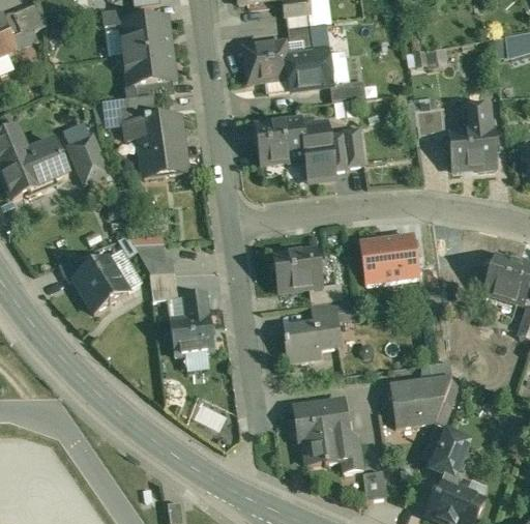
[(283,0),(285,17),(310,12),(307,0),(283,0)]
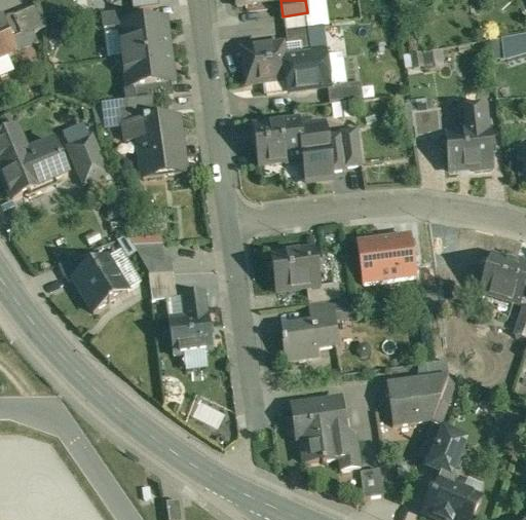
[(39,2),(1,19),(9,38),(10,38),(33,28),(34,30),(46,25),(39,2)]
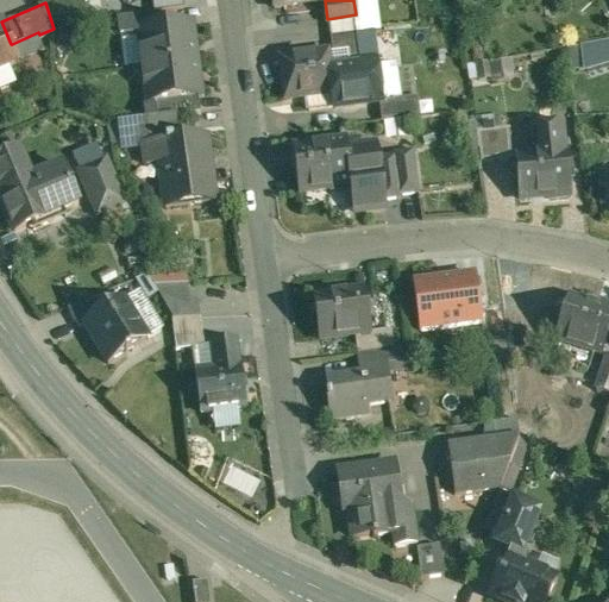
[(157,8),(117,13),(119,30),(138,27),(138,26),(162,23),(159,8),(157,8)]
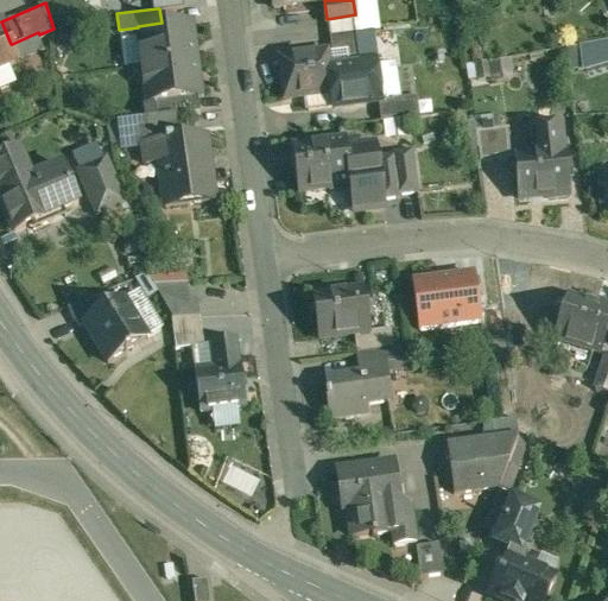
[(355,14),(327,19),(329,33),(358,30),(355,14)]
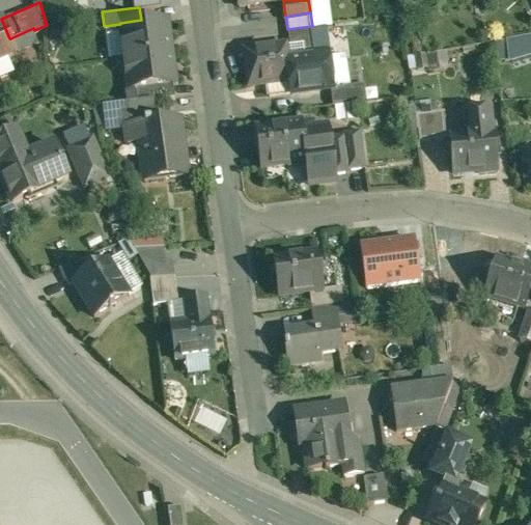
[(141,20),(120,23),(120,24),(124,55),(168,50),(167,38),(168,38),(166,17),(141,20)]
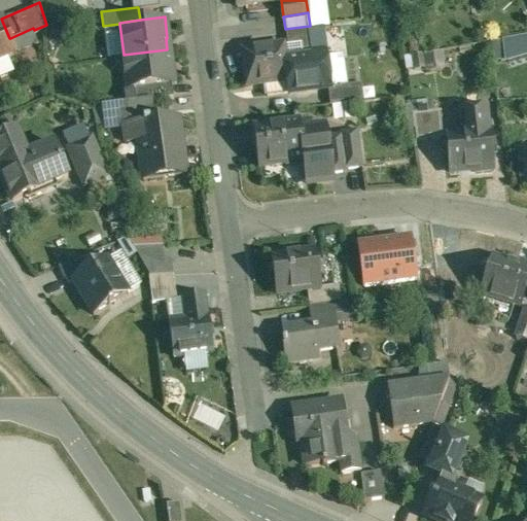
[(0,43),(10,39),(10,38),(9,38),(1,19),(0,19),(0,43)]
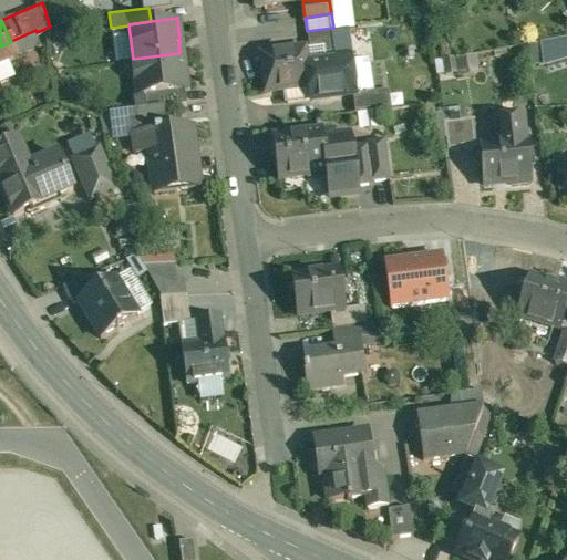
[(333,28),(307,31),(309,45),(321,44),(323,59),(337,56),(333,28)]
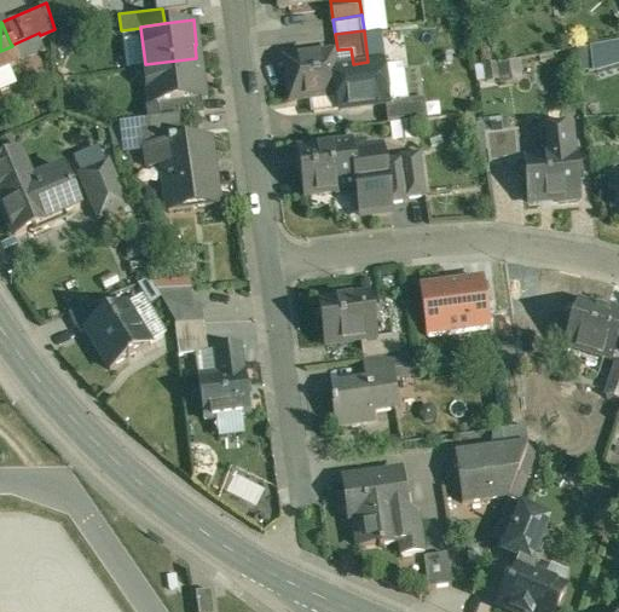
[(618,36),(589,42),(593,65),(594,68),(618,61),(618,36)]
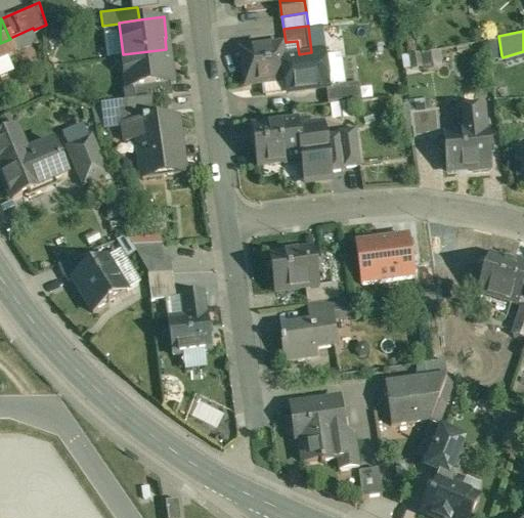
[(488,38),(490,56),(501,55),(498,36),(488,38)]
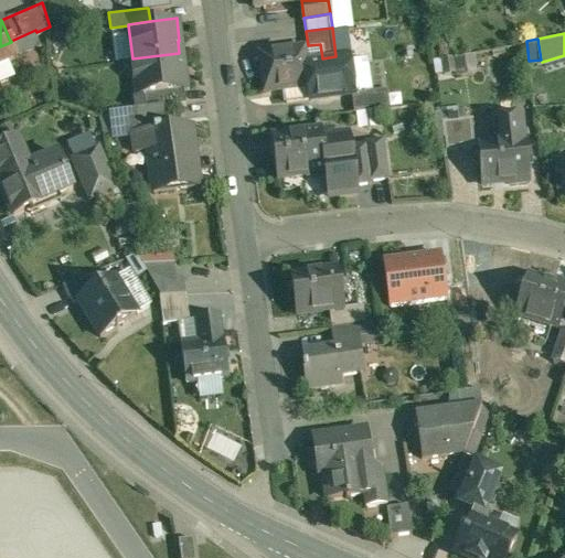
[(11,42),(0,46),(0,60),(16,53),(11,42)]
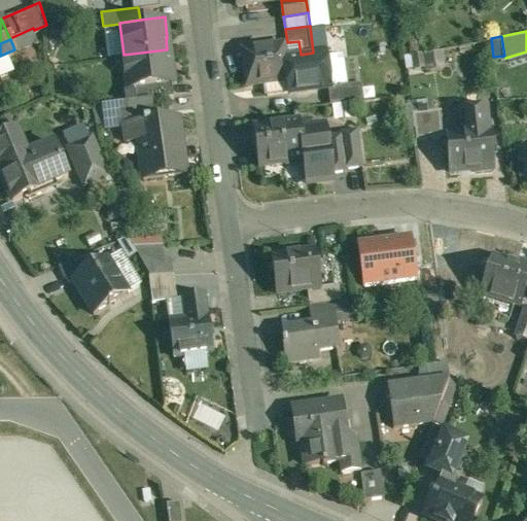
[(282,42),(242,48),(247,82),(265,80),(287,77),(284,57),(282,42)]
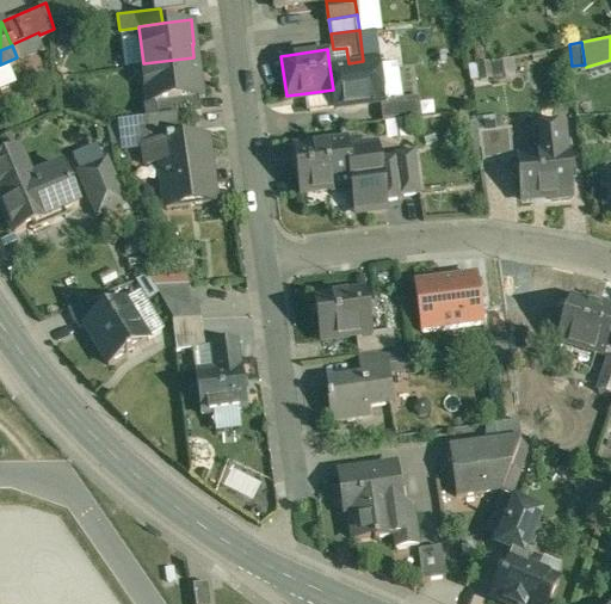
[(512,54),(489,57),(492,74),(493,79),(514,75),(512,54)]
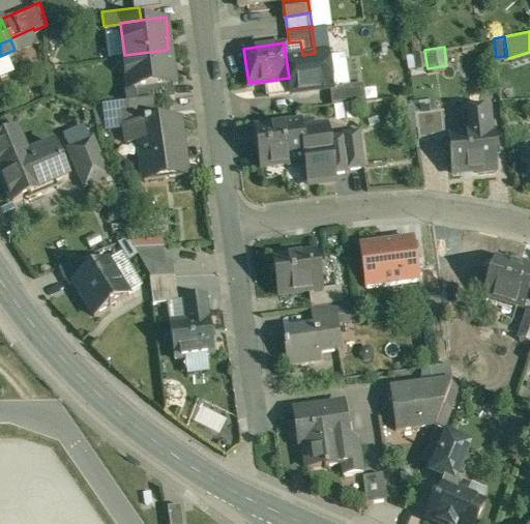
[(168,50),(124,55),(128,87),(135,86),(172,82),(174,81),(171,60),(170,60),(168,50)]
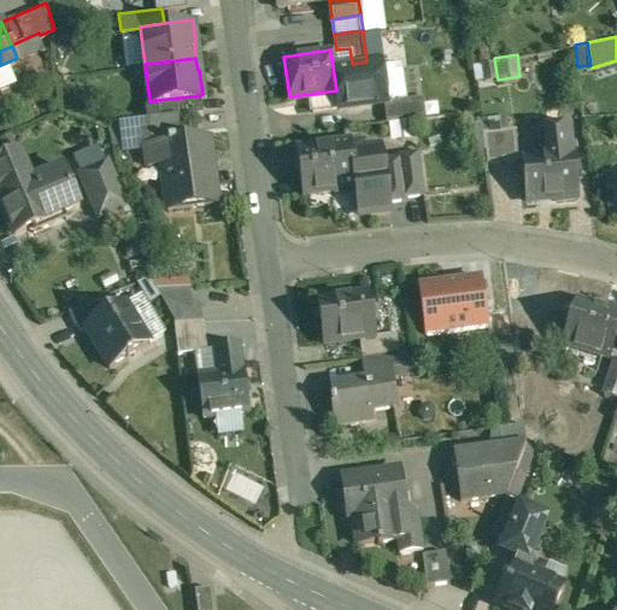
[(494,58),(481,60),(483,77),(497,75),(494,58)]
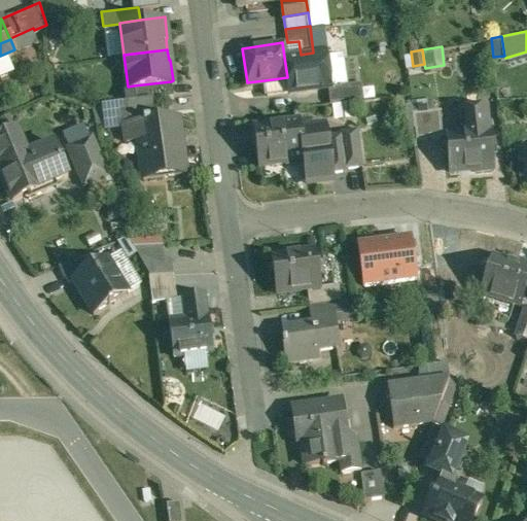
[(301,55),(284,57),(287,77),(265,80),(267,93),(288,90),(326,84),(329,83),(325,50),(313,53),(301,55)]
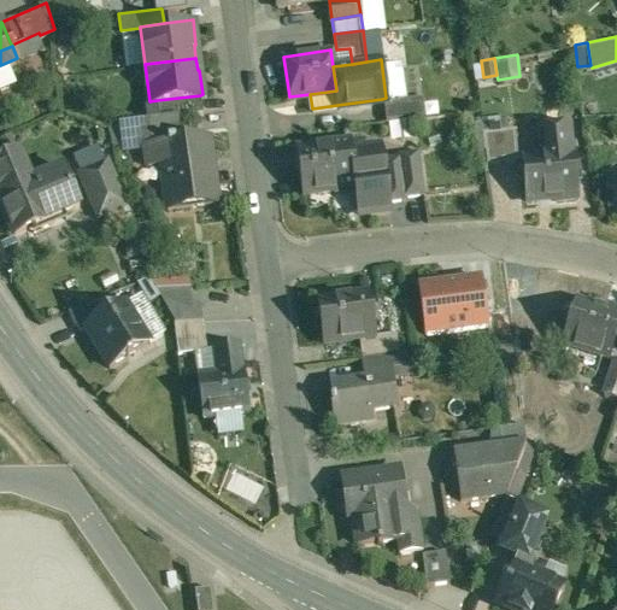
[(386,98),(382,99),(385,118),(425,113),(422,93),(386,98)]
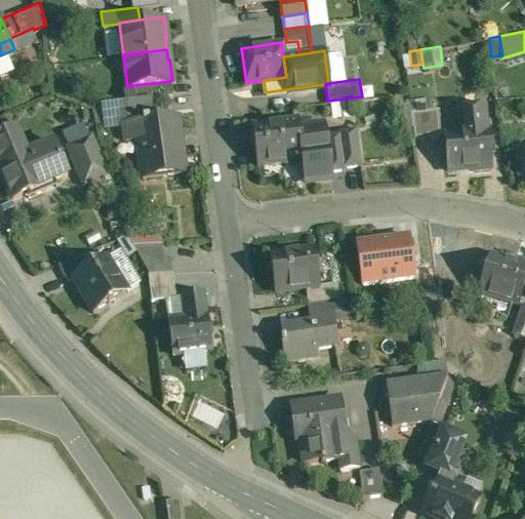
[(170,81),(133,85),(135,100),(151,97),(172,94),(170,81)]
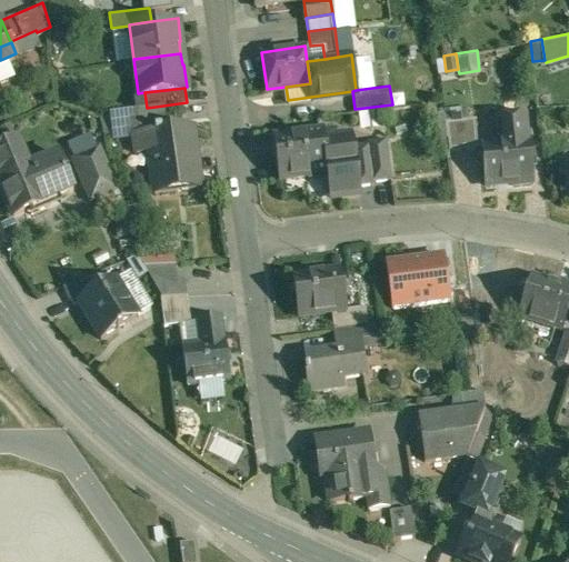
[(147,108),(135,109),(138,132),(145,131),(145,130),(167,127),(163,106),(147,108)]
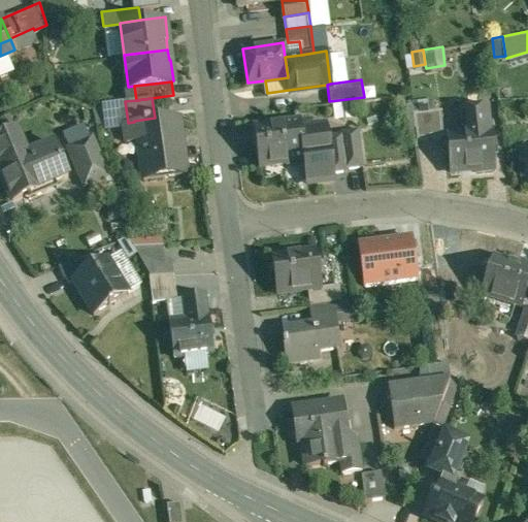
[(440,106),(413,109),(417,136),(443,134),(440,106)]
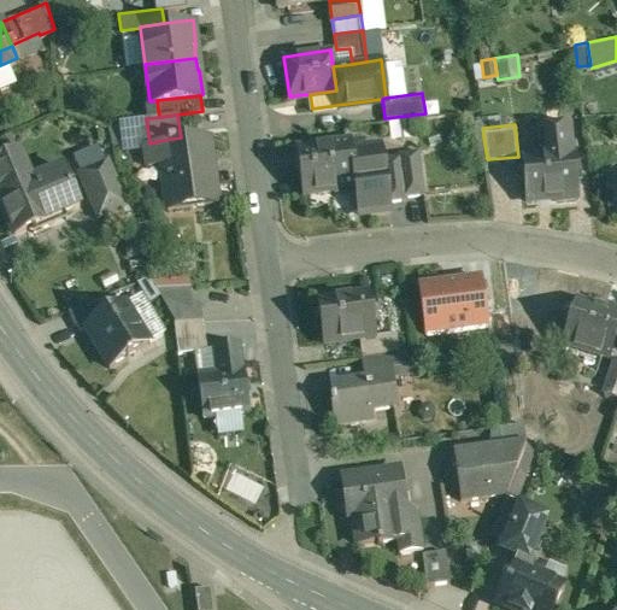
[(570,124),(548,125),(551,153),(523,156),(527,197),(551,194),(552,198),(579,195),(575,151),(573,151),(570,124)]
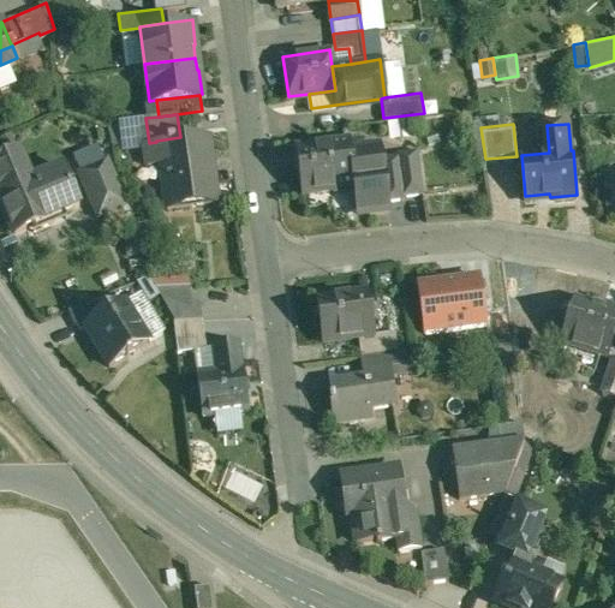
[(180,137),(156,141),(156,142),(166,208),(216,201),(208,133),(180,137)]
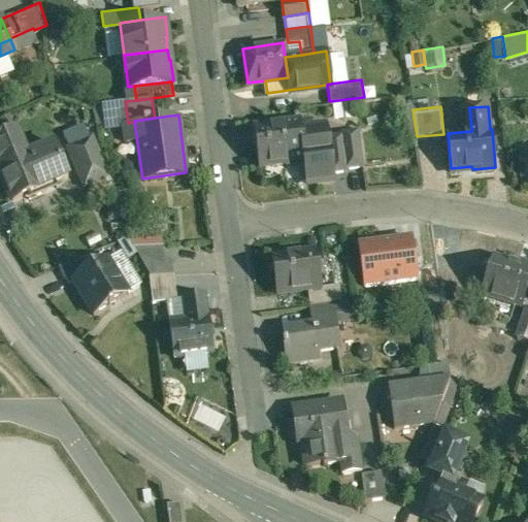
[(299,119),(254,125),(259,165),(285,162),(285,164),(303,161),(304,163),(300,168),(302,177),(306,181),(333,176),(332,170),(327,133),(327,132),(326,124),(300,128),(299,119)]
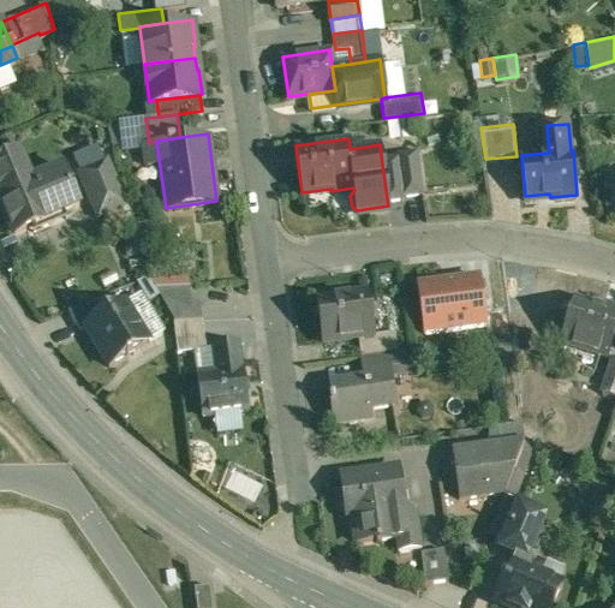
[(72,154),(79,170),(102,159),(96,143),(72,154)]
